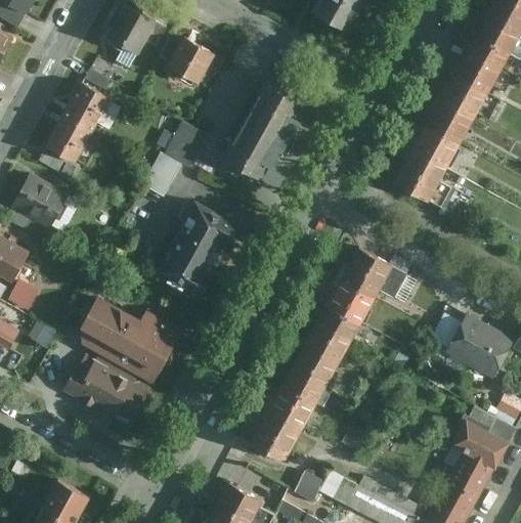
[(0,0),(25,12),(31,0),(0,0)]
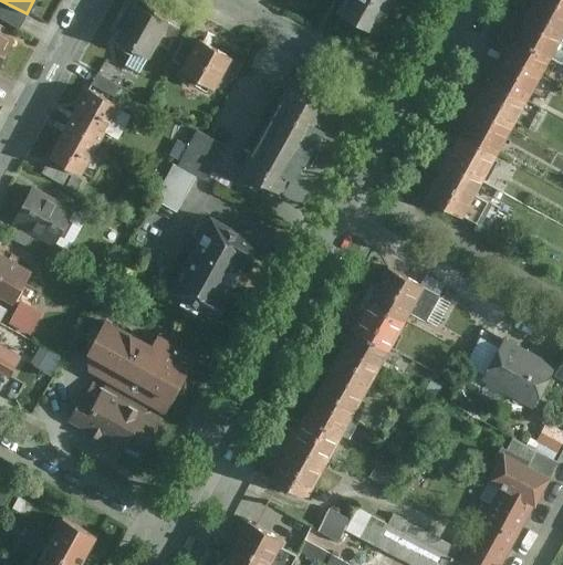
[(341,0),(334,12),(374,33),(393,0),(341,0)]
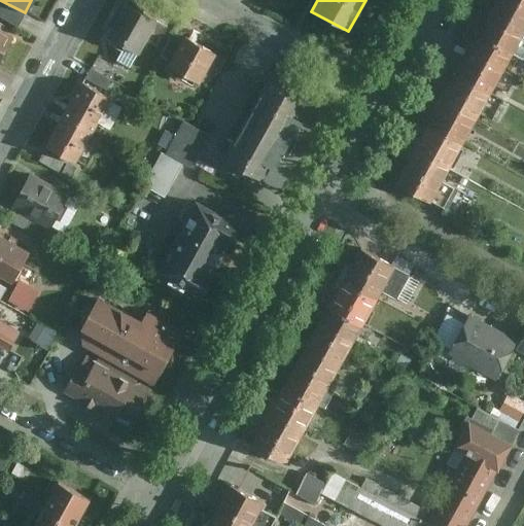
[(516,39),(523,25),(523,6),(510,0),(492,0),(481,21),(516,39)]
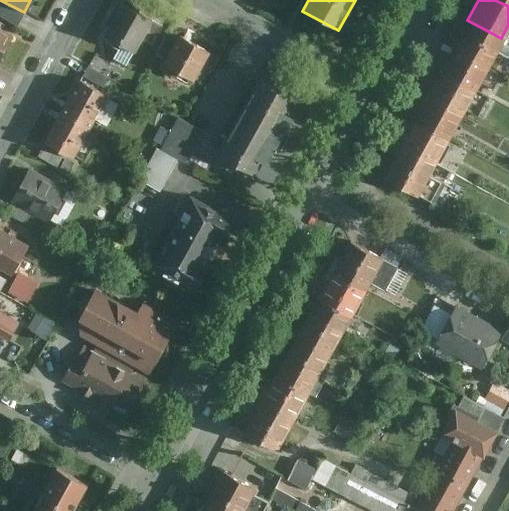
[(121,3),(102,36),(107,39),(104,43),(116,50),(111,59),(124,66),(140,40),(151,20),(121,3)]
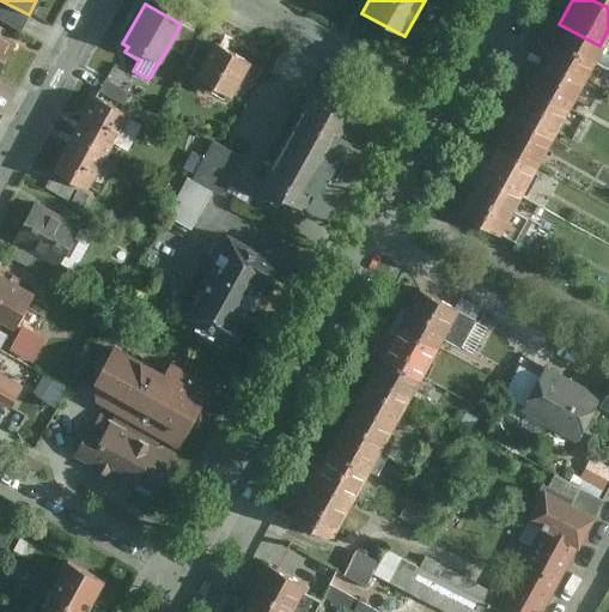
[(26,19),(0,5),(0,22),(19,32),(26,19)]
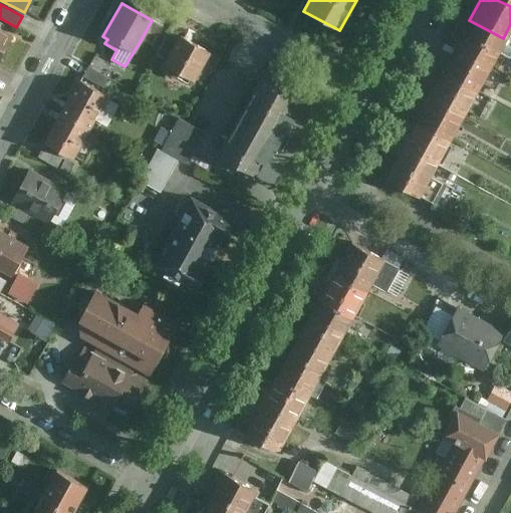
[(163,26),(152,20),(141,40),(151,46),(163,26)]
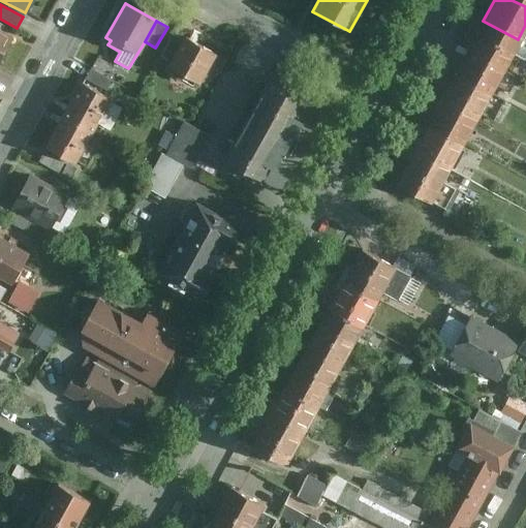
[(466,52),(500,70),(518,39),(483,21),(466,52)]
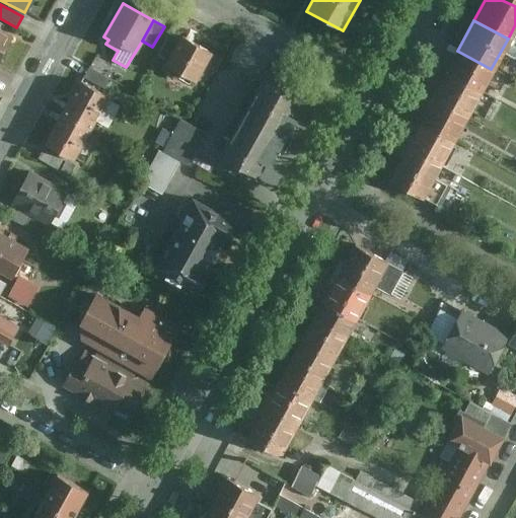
[(0,57),(11,37),(0,30),(0,57)]
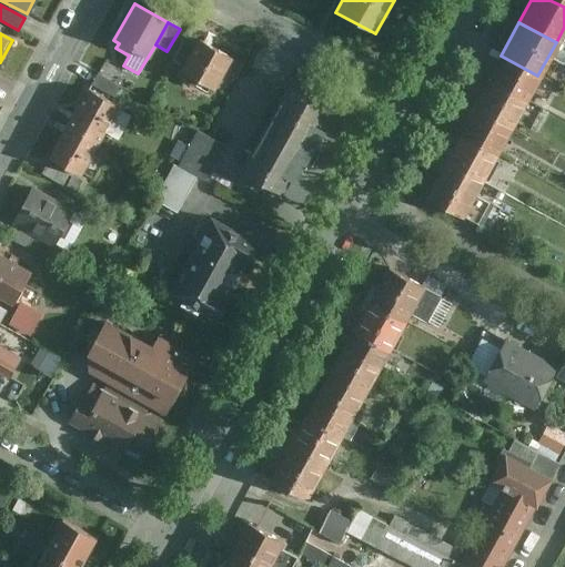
[(171,62),(182,68),(197,43),(184,37),(171,62)]
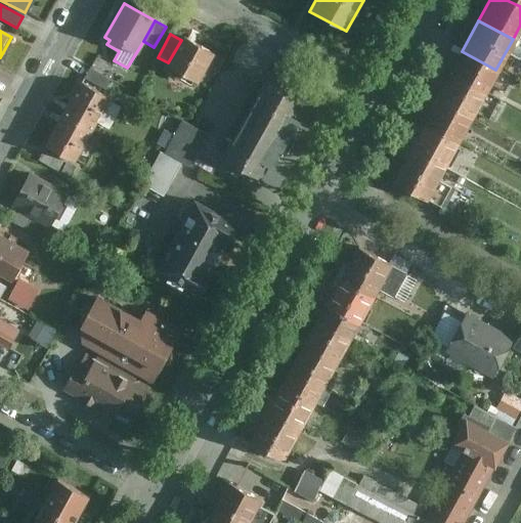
[(168,62),(166,67),(198,84),(213,54),(182,37),(181,40),(168,62)]
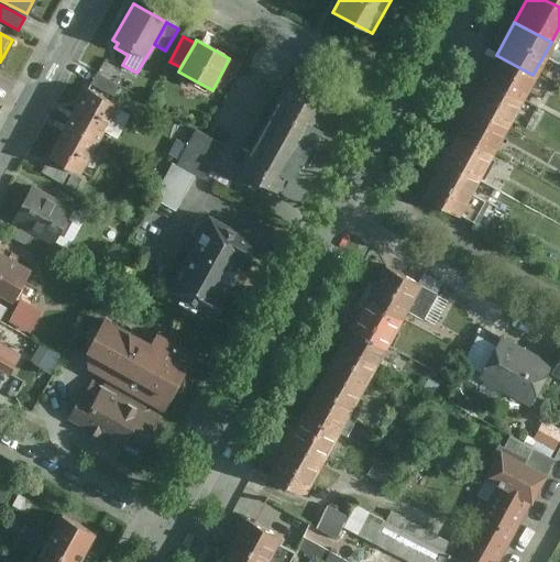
[(481,83),(518,101),(533,75),(496,55),(481,83)]
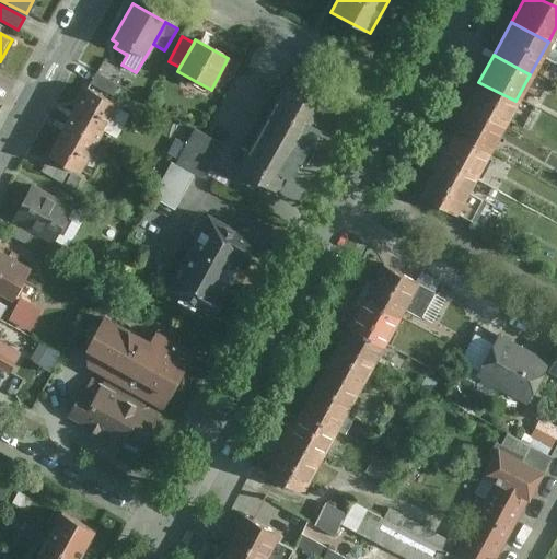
[(117,85),(95,73),(88,85),(111,97),(117,85)]
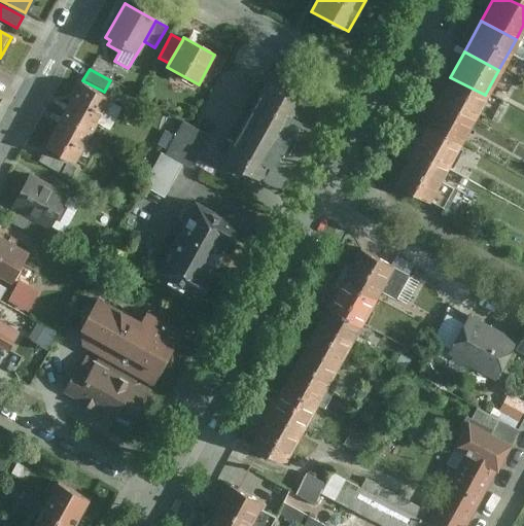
[(435,102),(470,121),(485,95),(450,77),(435,102)]
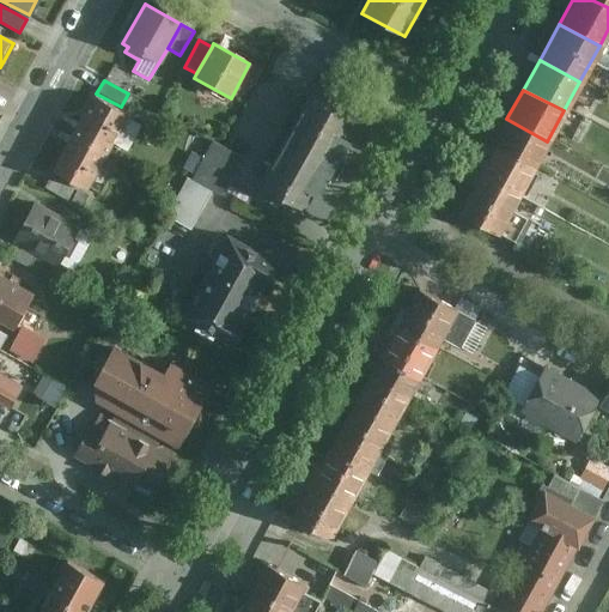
[(354,121),(308,95),(274,159),(328,188),(354,141),(346,137),(354,121)]
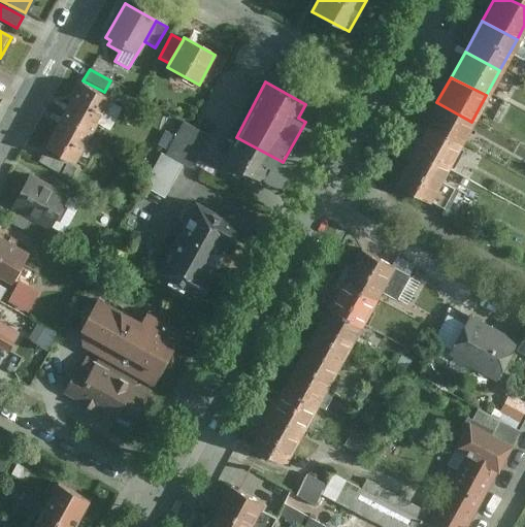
[(61,117),(92,133),(108,101),(76,85),(61,117)]
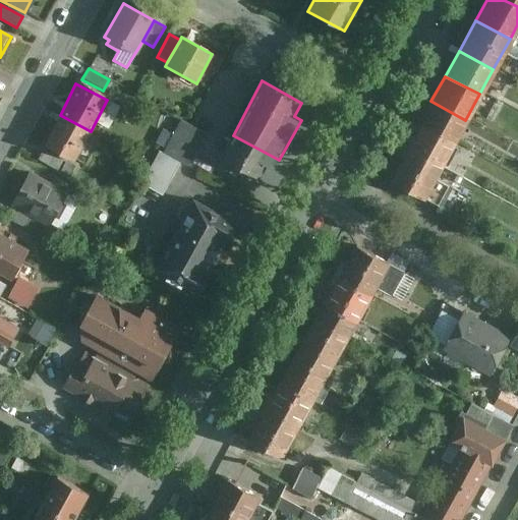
[(430,101),(418,124),(453,143),(465,120),(430,101)]
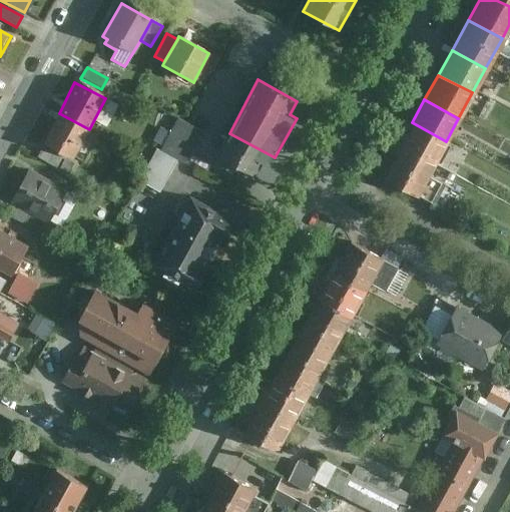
[(89,129),(59,113),(43,144),(73,160),(89,129)]
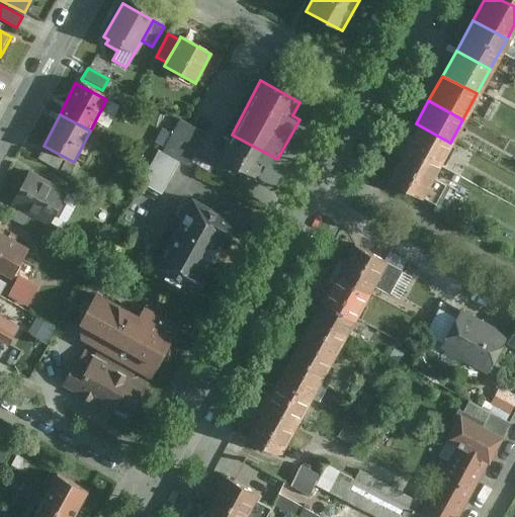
[(186,166),(203,133),(178,119),(161,153),(186,166)]
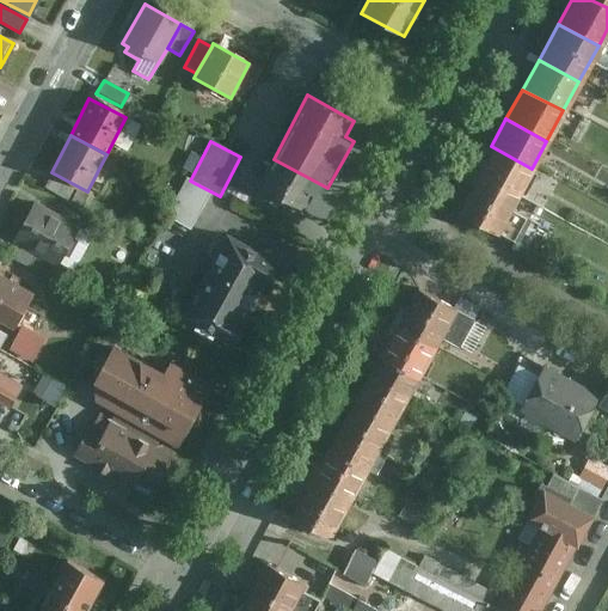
[(491,146),(474,178),(514,197),(532,169),(491,146)]
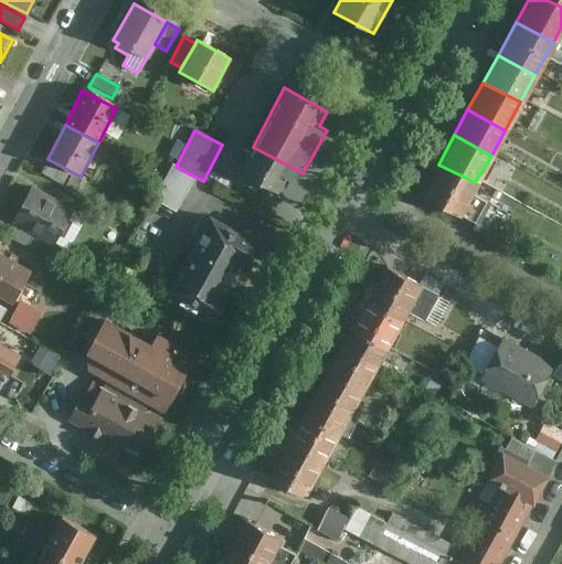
[(303,173),(253,147),(239,172),(277,194),(287,177),(297,182),(303,173)]
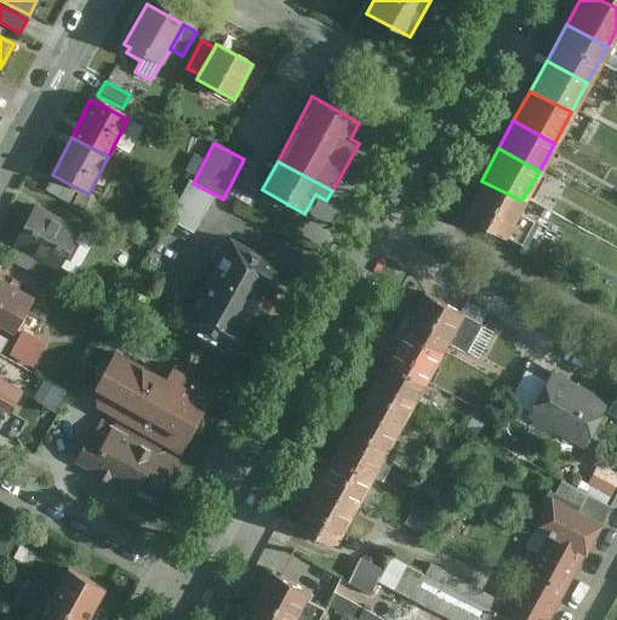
[(74,192),(50,180),(44,191),(68,204),(74,192)]
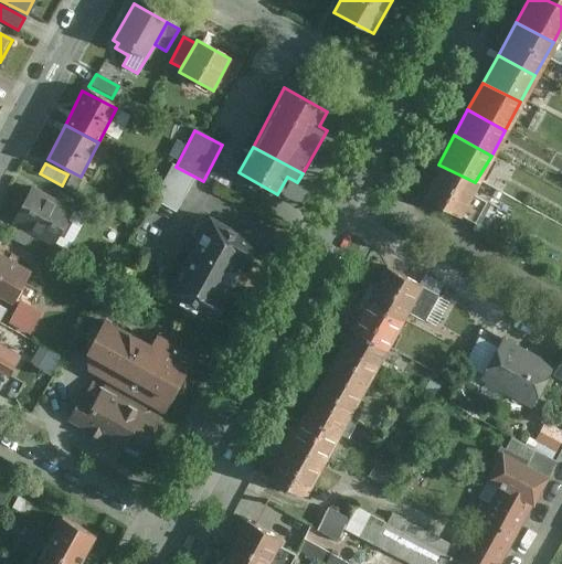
[(176,213),(194,177),(171,165),(152,200),(176,213)]
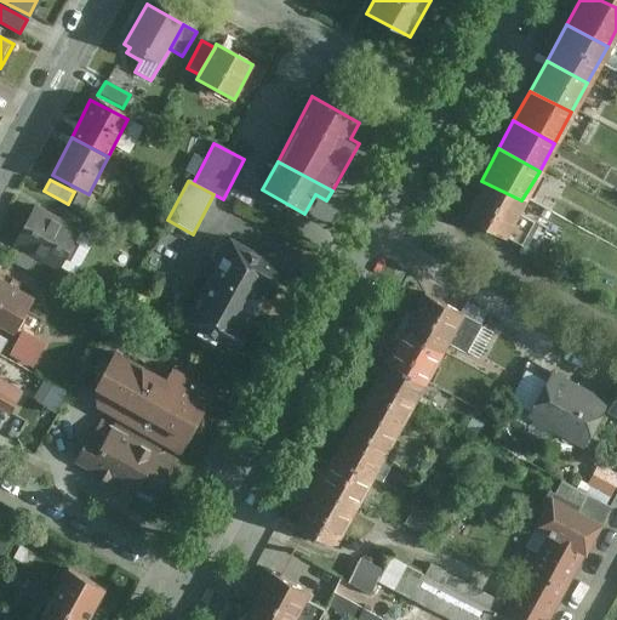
[(521,200),(481,181),(461,217),(530,254),(543,229),(514,215),(521,200)]
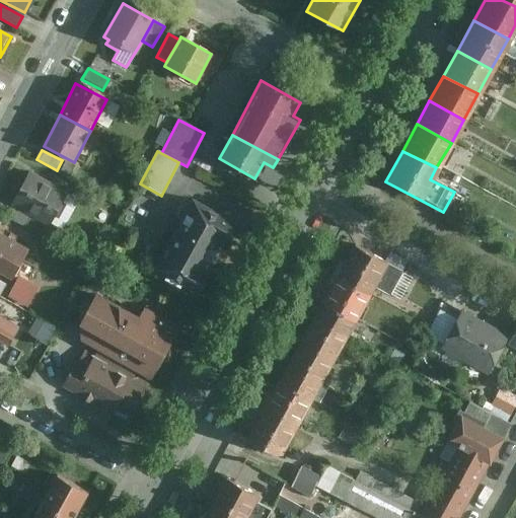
[(65,194),(27,172),(9,205),(30,216),(48,226),(65,194)]
